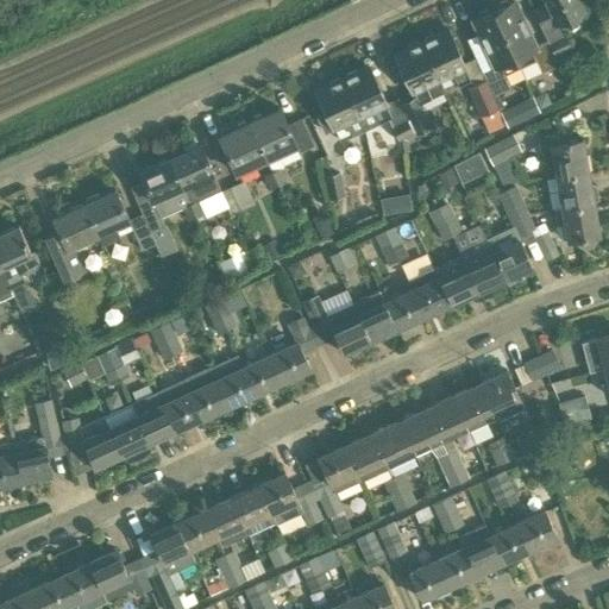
[(554,57),(547,42),(547,39),(533,46),(512,0),(493,10),(519,67),(533,60),(540,74),(559,66),(554,57)]
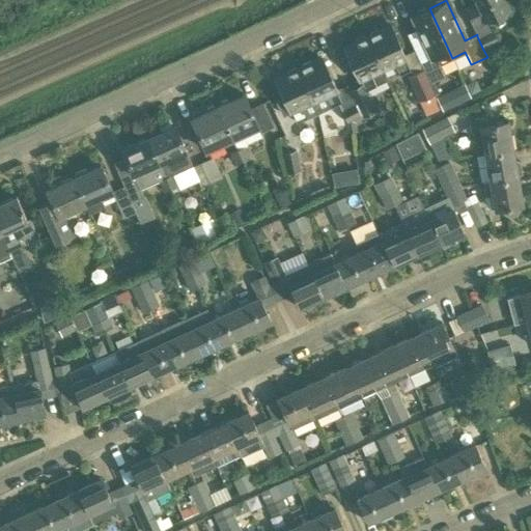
[(472,26),(490,18),(492,23),(505,17),(503,11),(508,9),(504,0),(473,0),(475,3),(464,8),(472,26)]
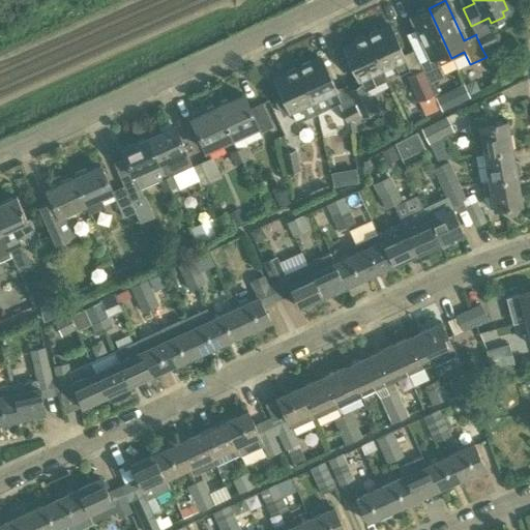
[(412,16),(431,56),(428,57),(419,61),(422,68),(430,84),(445,77),(439,64),(451,58),(429,8),(412,16)]
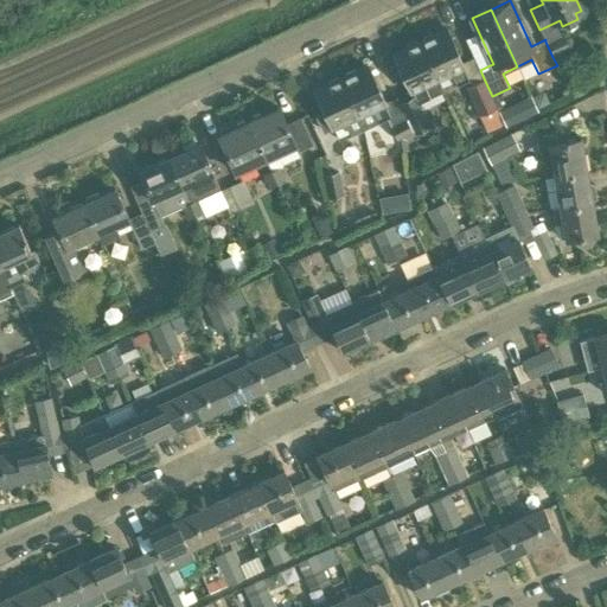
[(447,30),(420,42),(438,78),(451,72),(457,85),(468,80),(462,66),(464,66),(447,30)]
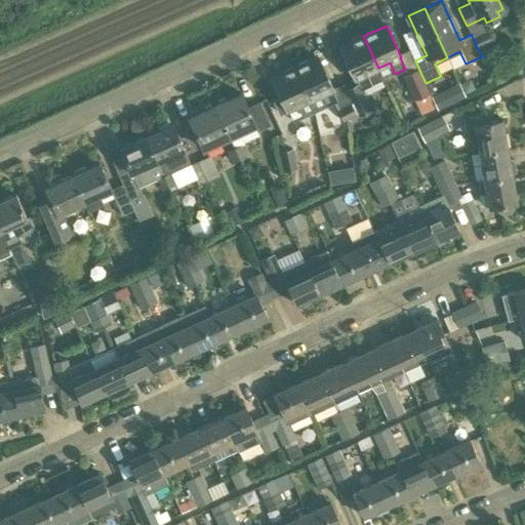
[(472,36),(478,49),(493,42),(486,28),(472,36)]
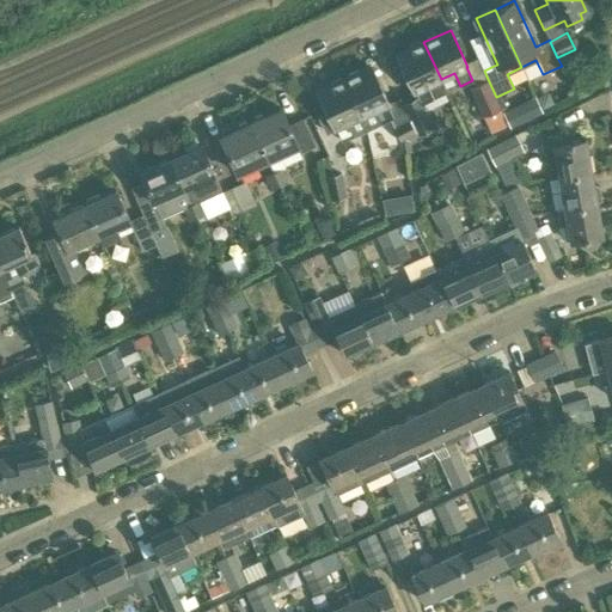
[(397,54),(415,92),(418,98),(403,105),(410,120),(416,133),(417,134),(432,128),(428,120),(428,118),(421,104),(433,98),(433,97),(446,91),(440,79),(441,79),(423,42),(397,54)]
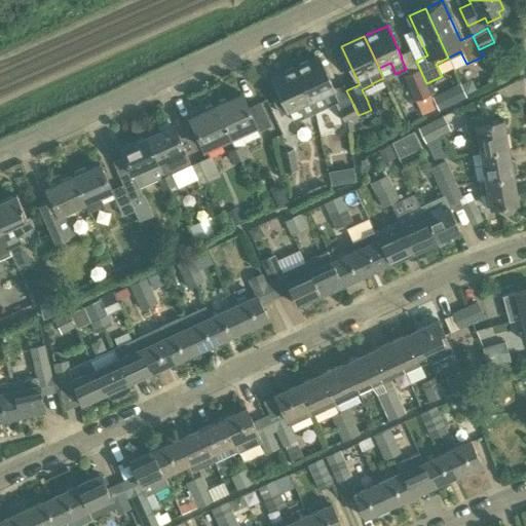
[(315,111),(327,106),(337,101),(332,89),(333,88),(318,58),(308,62),(305,61),(299,64),(297,67),(296,68),(315,111)]
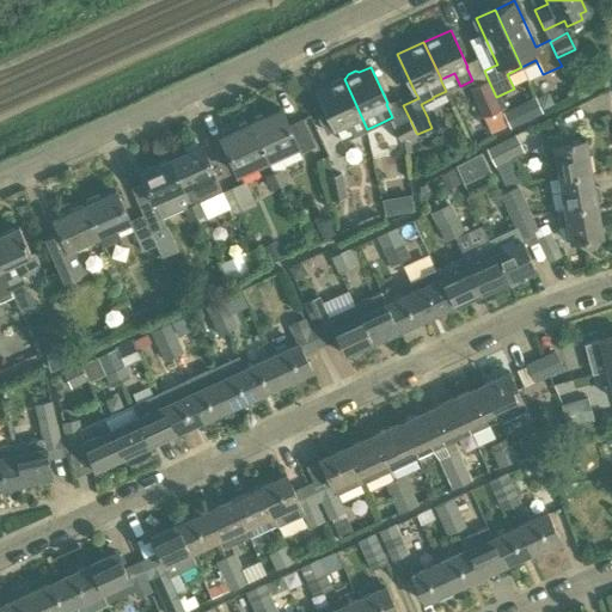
[(367,129),(344,79),(342,80),(338,79),(331,83),(329,85),(317,91),(326,112),(318,116),(326,132),(336,127),(342,141),(353,135),(367,129)]
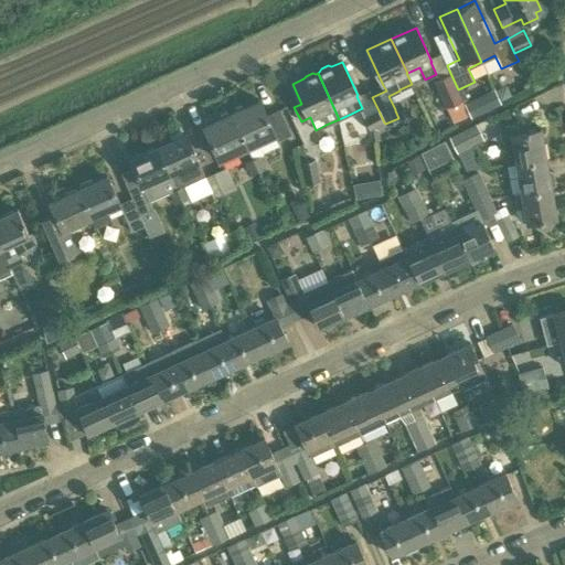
[(462,99),(458,89),(450,73),(433,81),(445,107),(446,107),(452,123),(469,115),(462,99)]
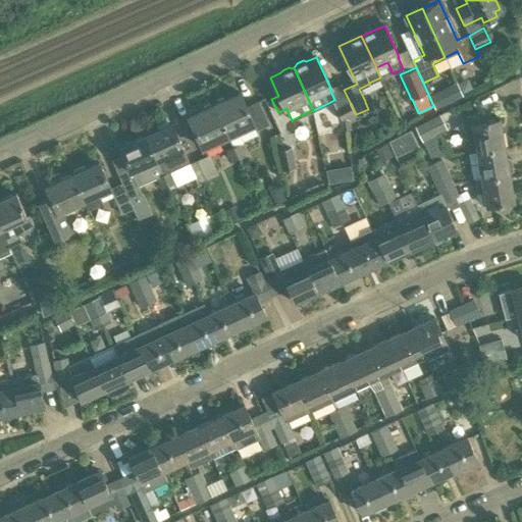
[(459,83),(463,92),(472,89),(469,82),(465,80),(459,83)]
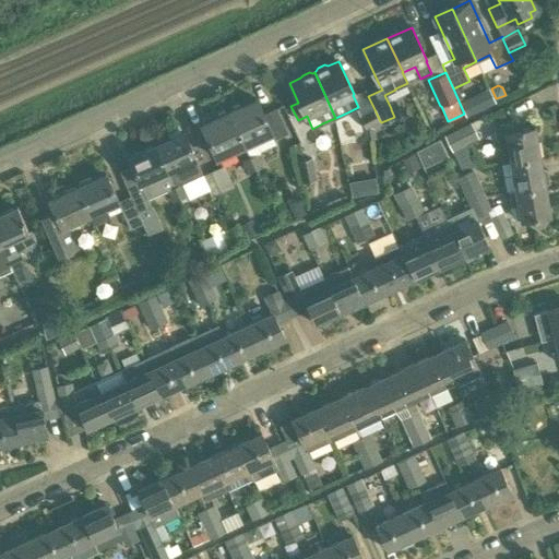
[(462,103),(466,113),(478,107),(473,97),(462,103)]
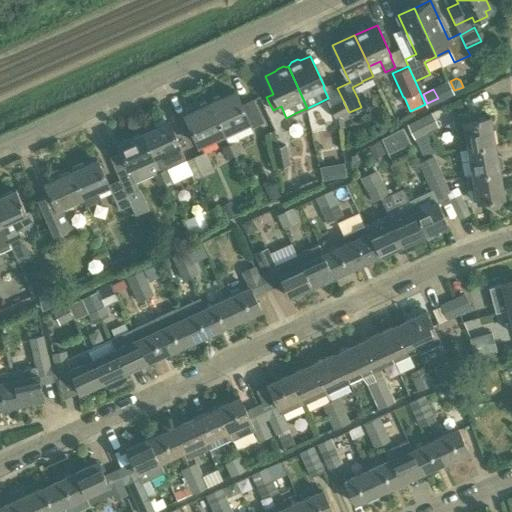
[(209,102),(225,138),(235,133),(233,129),(248,122),(251,127),(262,122),(252,100),(241,105),(234,91),(209,102)]
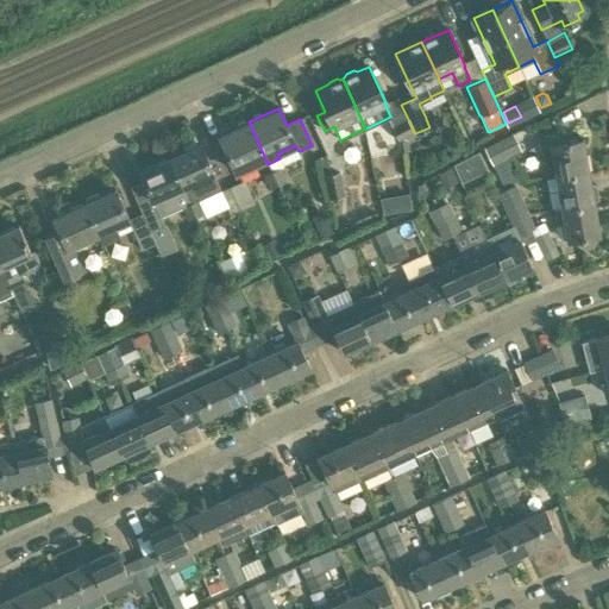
[(397,139),(414,132),(408,119),(391,127),(397,139)]
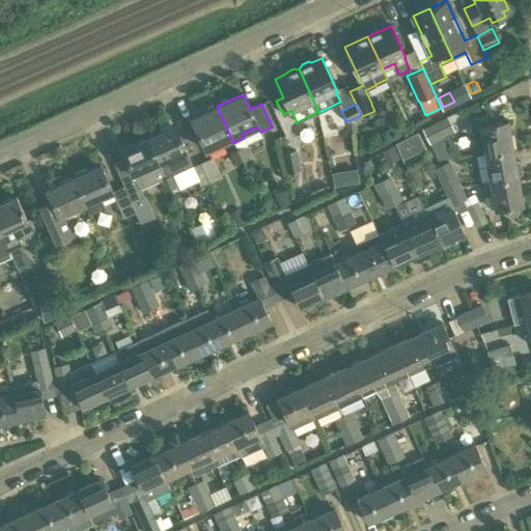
[(233,143),(217,106),(190,117),(204,150),(222,143),(223,146),(224,147),(233,143)]
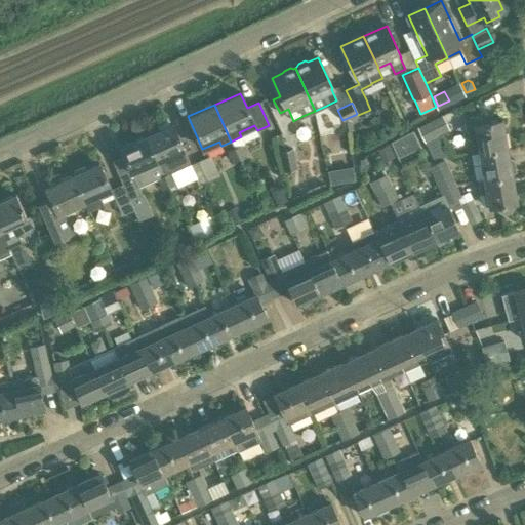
[(479,152),(507,148),(501,120),(502,120),(501,119),(488,122),(487,114),(465,118),(472,154),(479,152)]
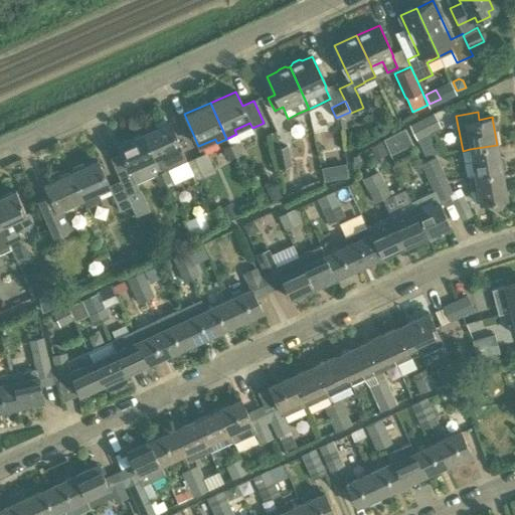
[(437,114),(410,127),(416,142),(444,129),(437,114)]
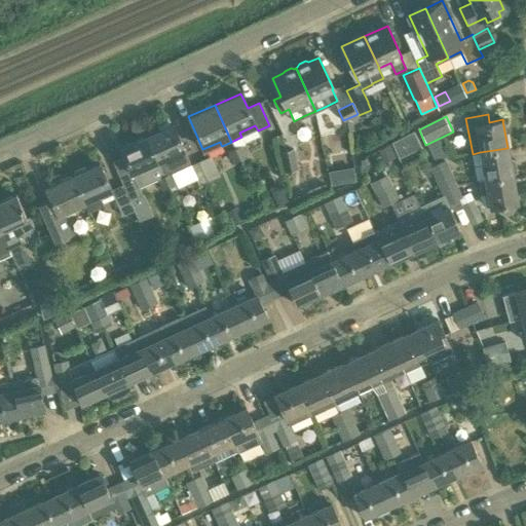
[(145,137),(167,187),(175,184),(170,174),(189,164),(183,149),(172,124),(145,137)]
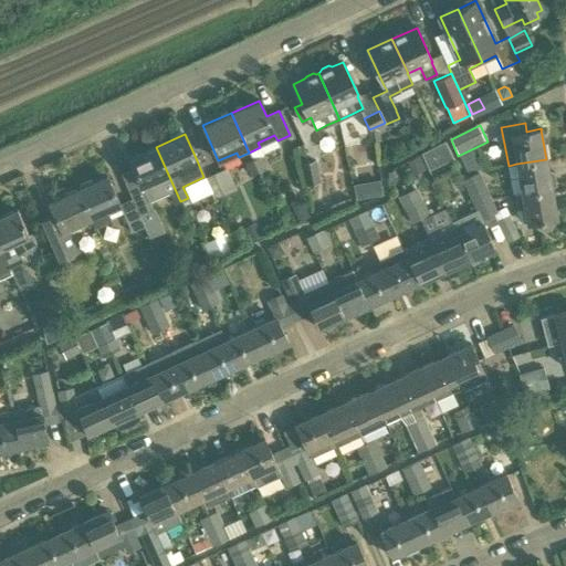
[(428,167),(454,155),(446,137),(419,150),(428,167)]
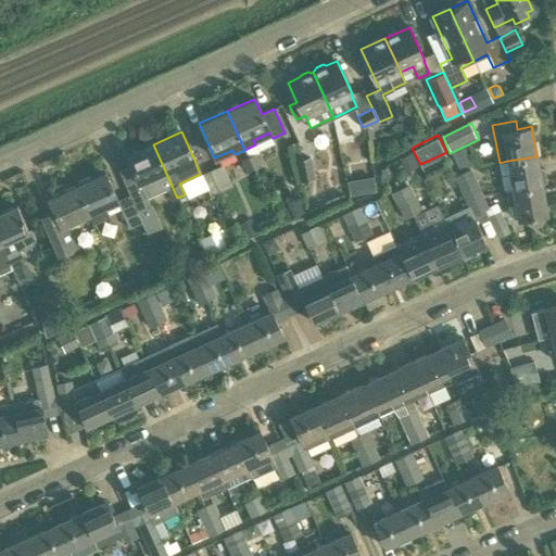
[(177,198),(153,144),(125,156),(137,184),(125,188),(128,194),(128,196),(137,212),(151,206),(147,198),(165,189),(171,201),(177,198)]
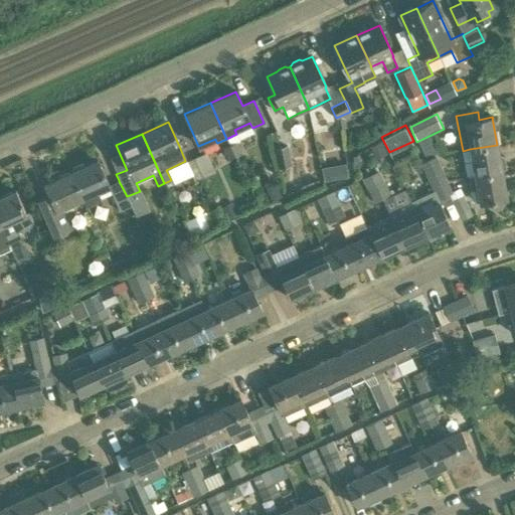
[(381,140),(369,145),(374,157),(387,152),(381,140)]
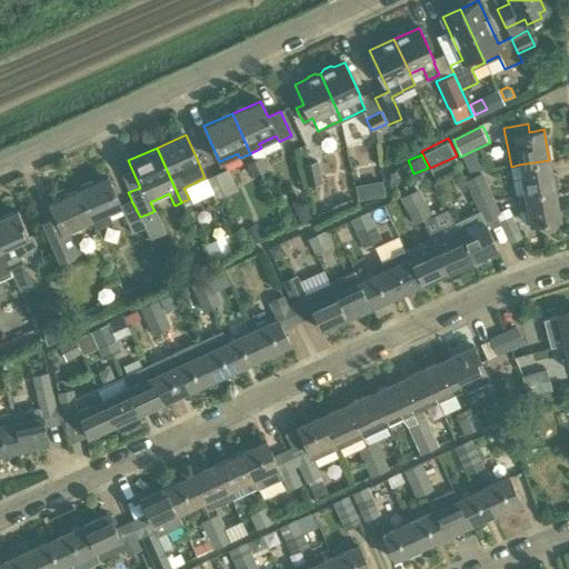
[(261,157),(253,160),(259,172),(267,169),(261,157)]
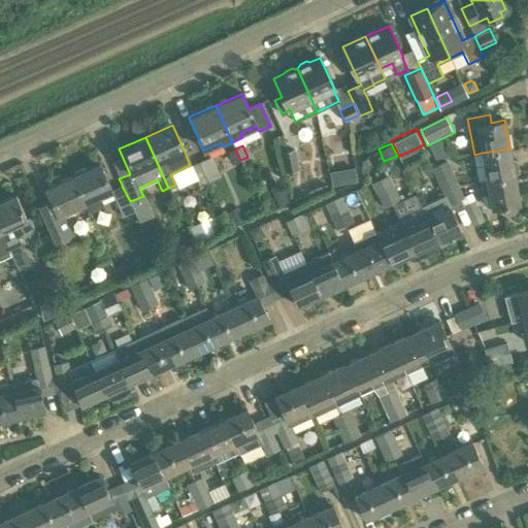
[(240,160),(235,149),(228,152),(233,163),(240,160)]
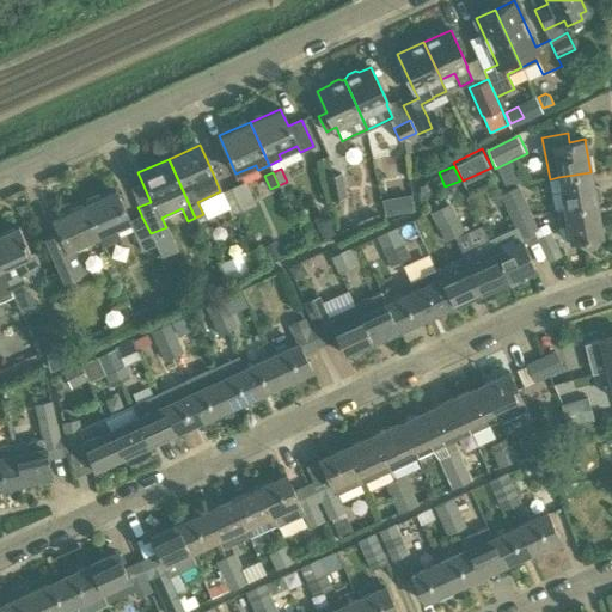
[(341,172),(325,176),(330,197),(344,194),(341,172)]
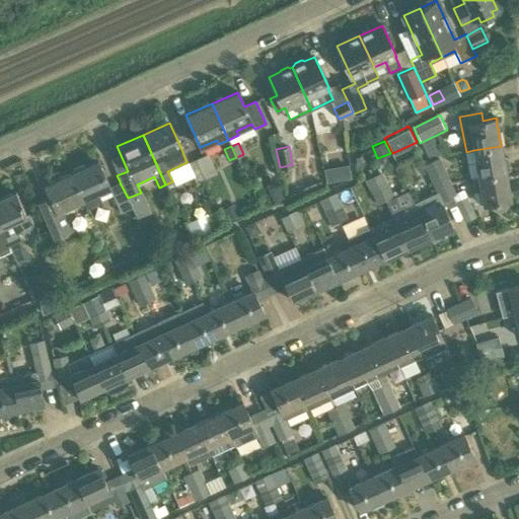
[(501,146),(473,150),(478,176),(478,177),(505,172),(508,171),(510,169),(508,158),(505,157),(503,157),(501,146)]
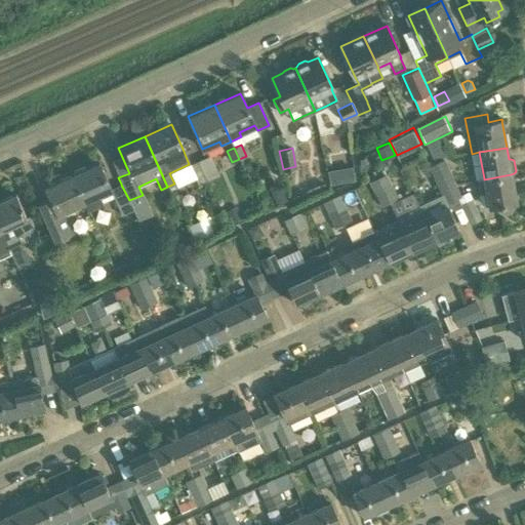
[(193,159),(198,176),(217,171),(212,153),(193,159)]
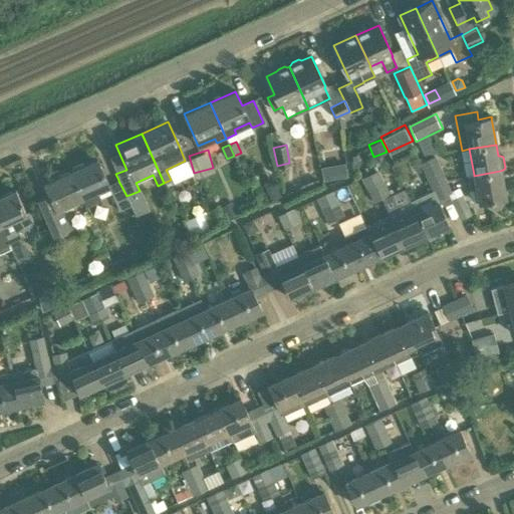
[(426,175),(440,169),(434,157),(420,163),(426,175)]
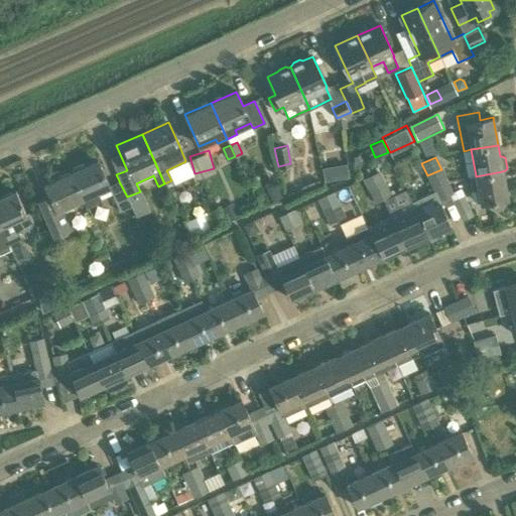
[(97,161),(71,173),(82,199),(83,199),(87,207),(112,196),(120,214),(132,208),(127,197),(119,181),(119,180),(108,185),(97,161)]
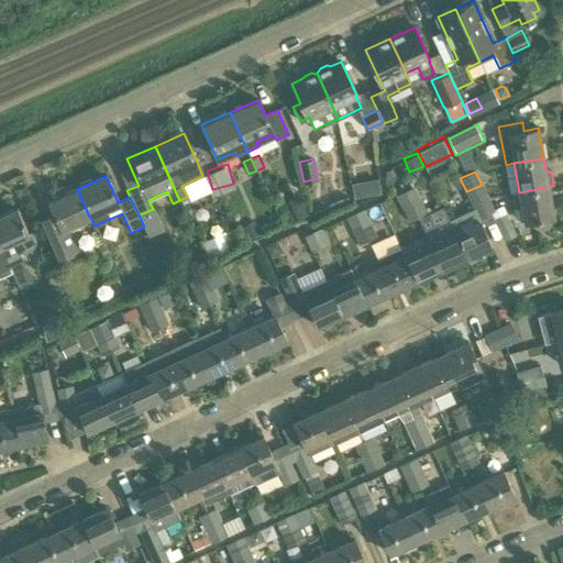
[(377,178),(351,183),(354,198),(379,192),(377,178)]
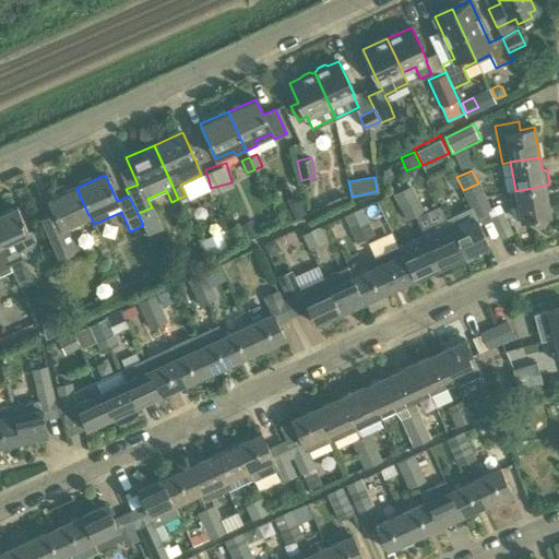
[(485,199),(478,183),(463,190),(467,201),(476,198),(477,201),(485,199)]
